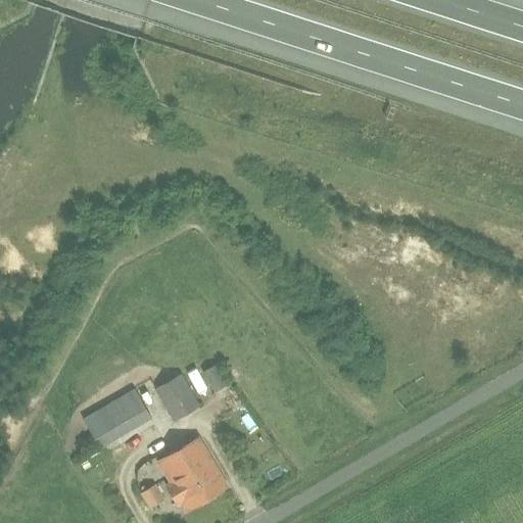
[(216,365),(203,373),(215,392),(228,384),(216,365)]
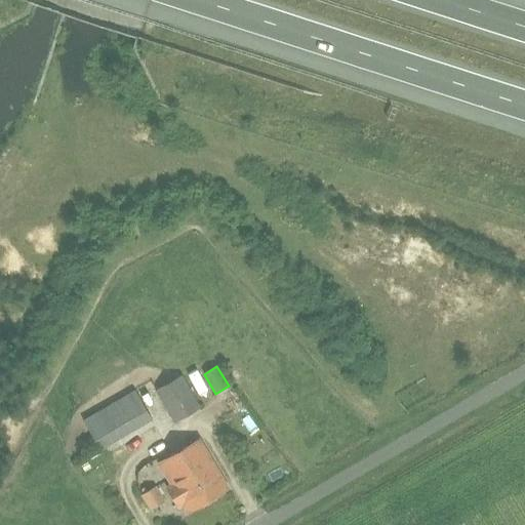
[(201,407),(184,375),(156,391),(173,422),(201,407)]
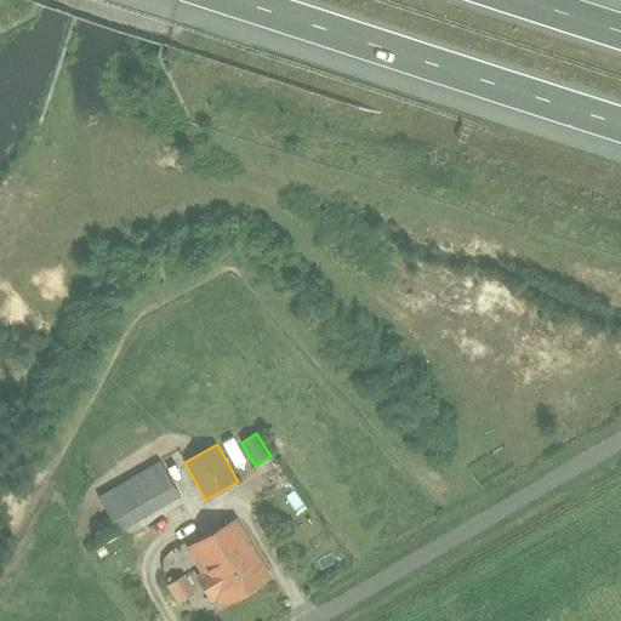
[(160,462),(98,496),(119,533),(181,496),(160,462)]
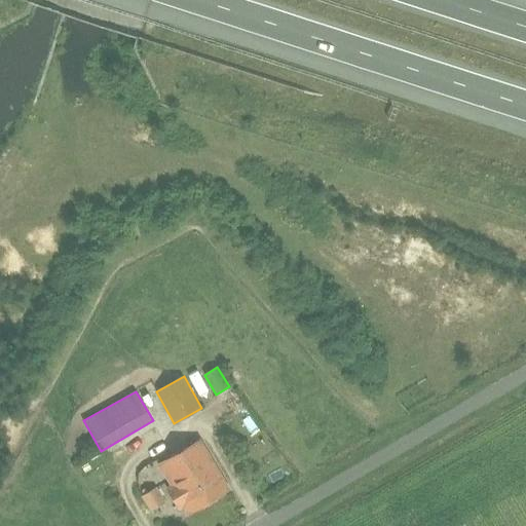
[(159,463),(173,486),(167,488),(180,509),(184,505),(189,514),(229,490),(200,440),(159,463)]
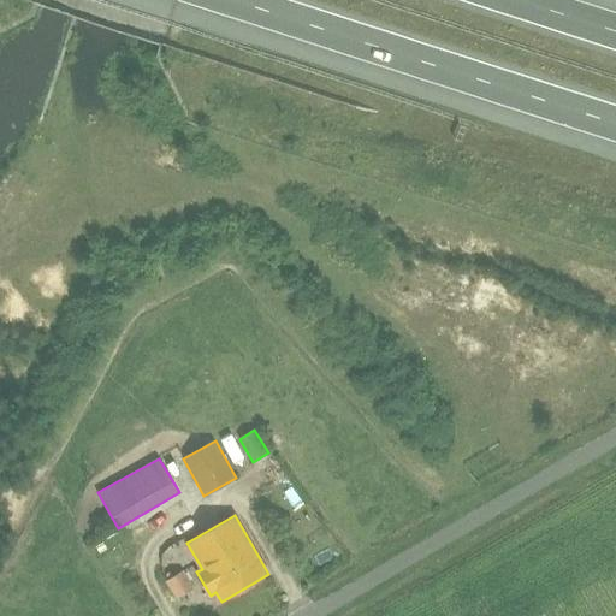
[(183,570),(166,581),(177,599),(194,588),(183,570)]
